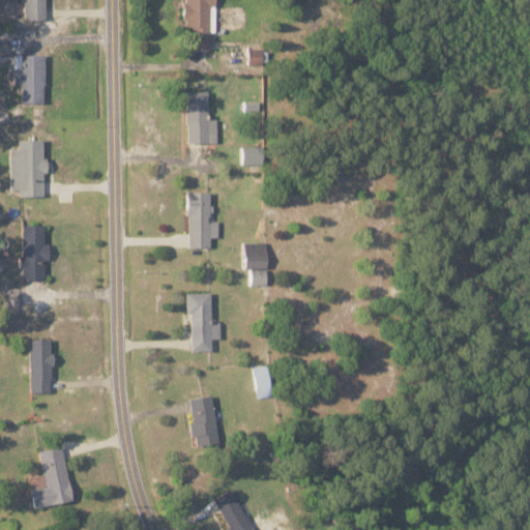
[(45,0),(24,0),(25,20),(46,20),(45,0)]
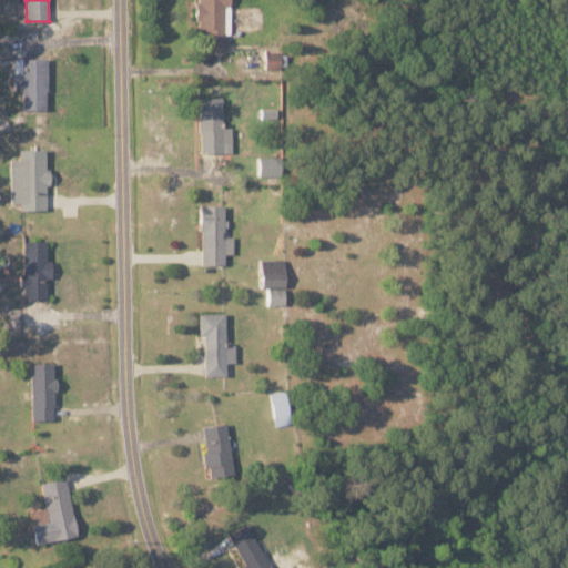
[(224,51),(224,6),(231,6),(230,0),(196,0),(198,20),(205,20),(205,52),(224,51)]
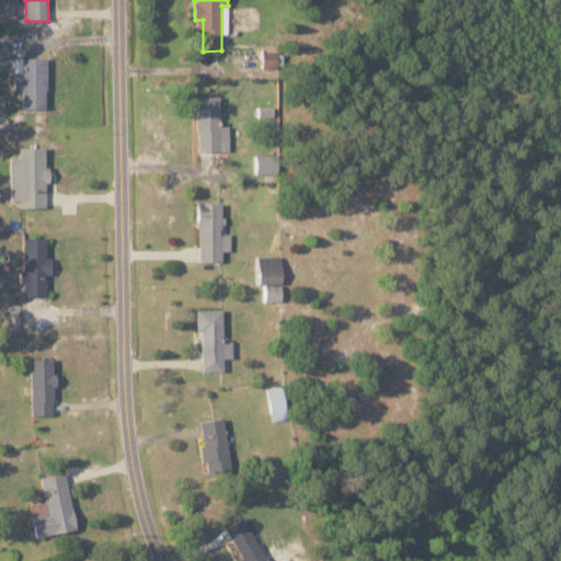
[(277,68),(276,52),(262,52),(262,68),(277,68)]
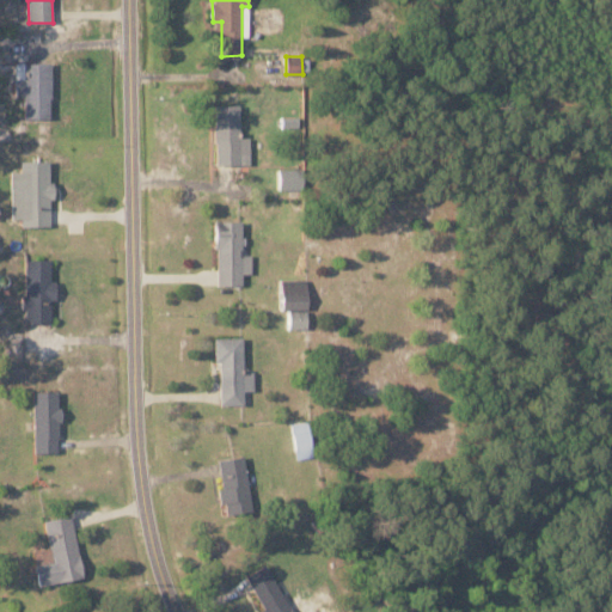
[(49,63),(25,63),(25,79),(16,79),(16,96),(25,96),(25,120),(51,120),(49,63)]
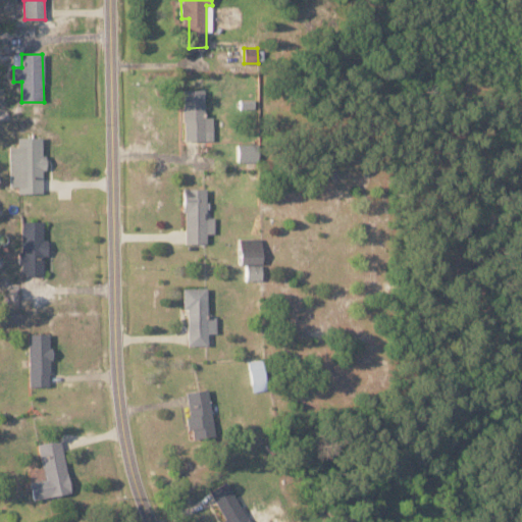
[(213,116),(205,116),(204,88),(184,89),(185,140),(214,139),(213,116)]
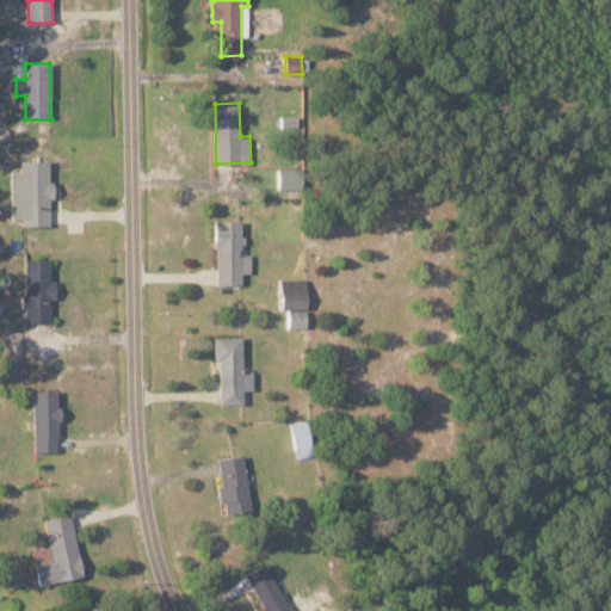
[(297,115),(281,115),(281,127),(297,127),(297,115)]
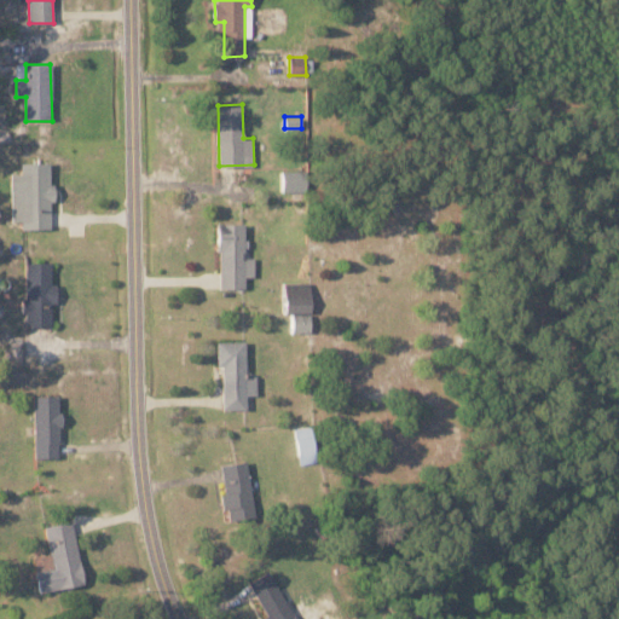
[(11,173),(12,219),(23,219),(23,227),(51,227),(51,200),(52,200),(51,161),(21,161),(22,172),(11,173)]
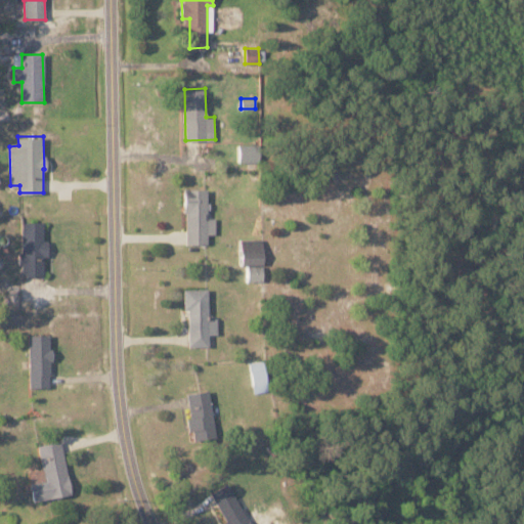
[(260,143),(238,143),(238,161),(260,161),(260,143)]
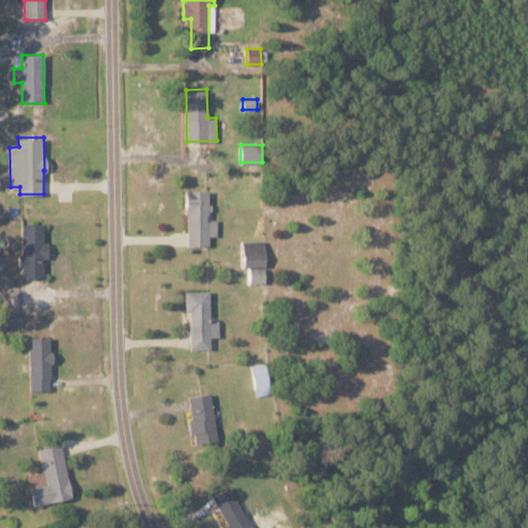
[(208,190),(187,190),(187,245),(209,244),(209,235),(218,235),(218,219),(208,219),(208,190)]
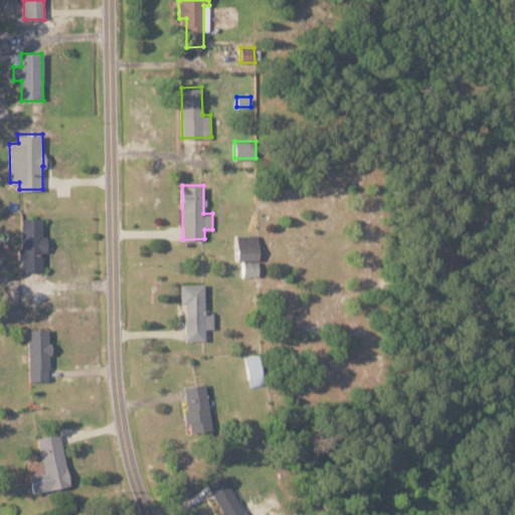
[(21,271),(43,270),(43,252),(47,252),(47,236),(43,236),(43,217),(20,217),(21,271)]
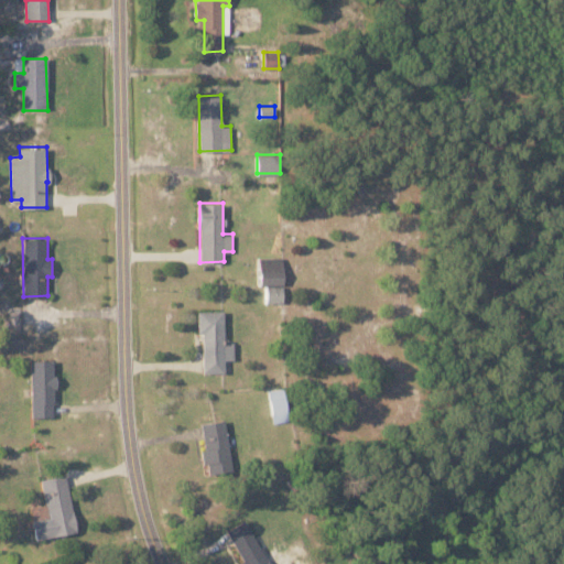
[(282,257),(259,258),(260,284),(283,283),(282,257)]
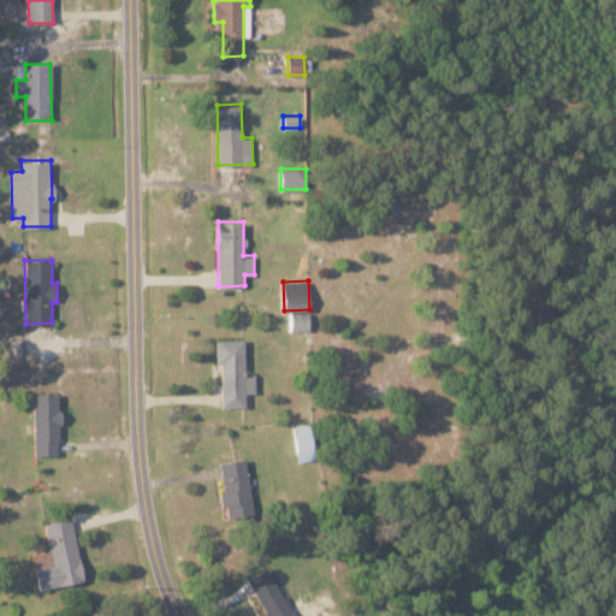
[(311,330),(309,311),(290,311),(291,330),(311,330)]
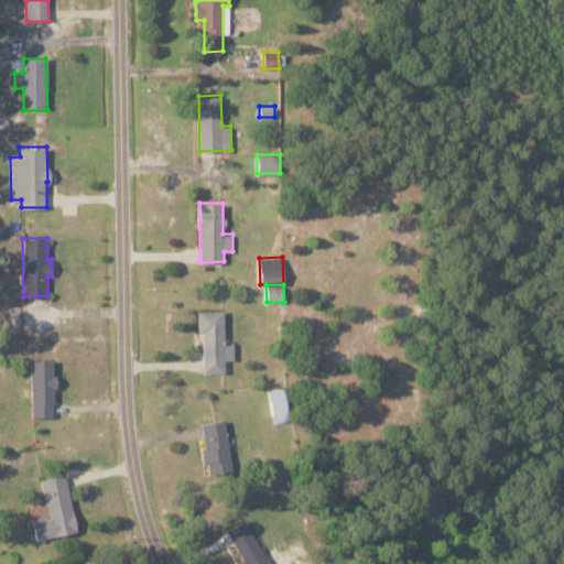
[(198,311),(199,333),(203,333),(204,372),(226,372),(225,359),(235,358),(234,342),(225,342),(224,310),(198,311)]
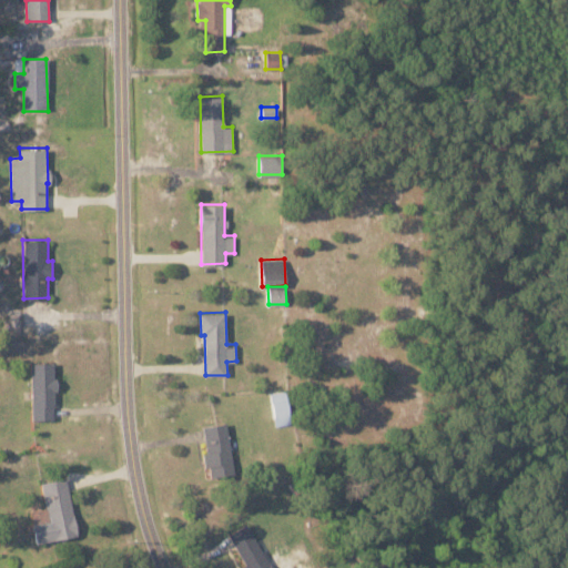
[(32,419),(56,419),(54,362),(31,362),(32,419)]
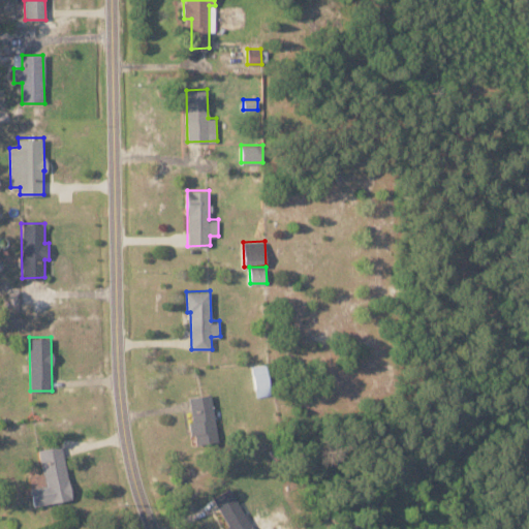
[(252,366),(256,396),(271,395),(268,364),(252,366)]
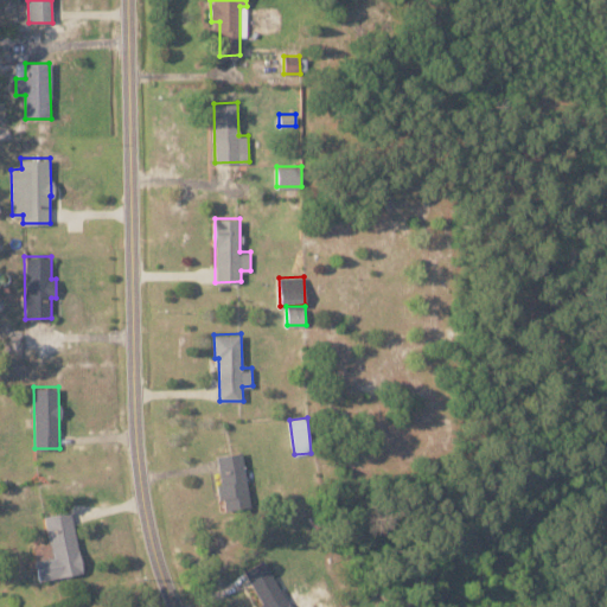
[(215,455),(225,509),(250,504),(241,451),(215,455)]
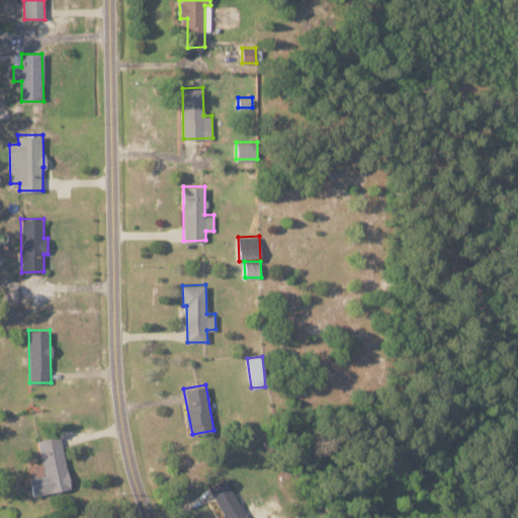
[(71,488),(61,435),(37,440),(45,473),(30,477),(33,495),(71,488)]
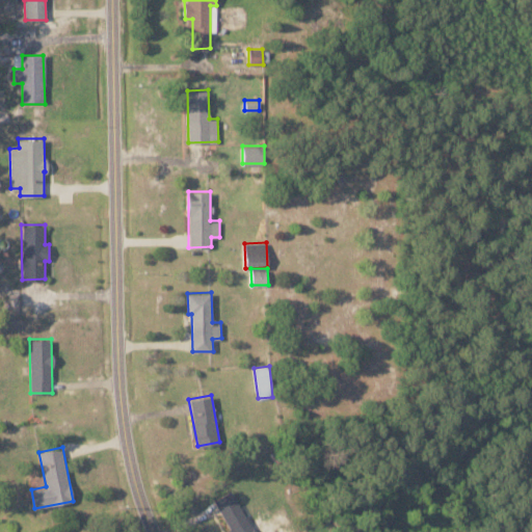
[(214,500),(230,529),(228,530),(228,531),(255,531),(232,489),(214,500)]
